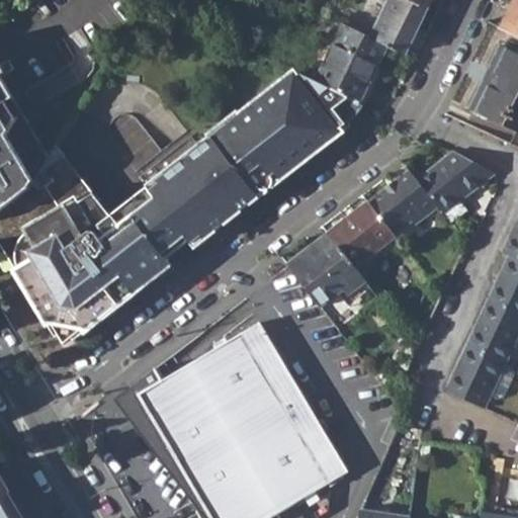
[(389,46),(407,53),(428,8),(411,0),(384,0),(369,35),(389,46)]
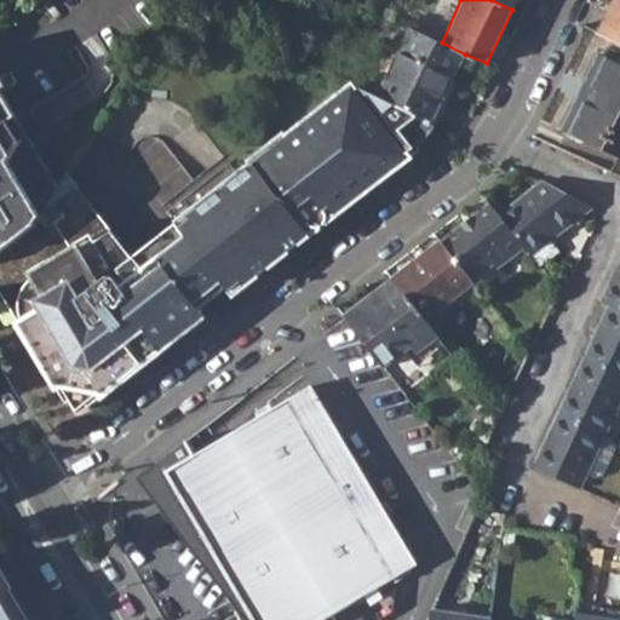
[(619,0),(616,0),(601,34),(619,42),(619,0)]
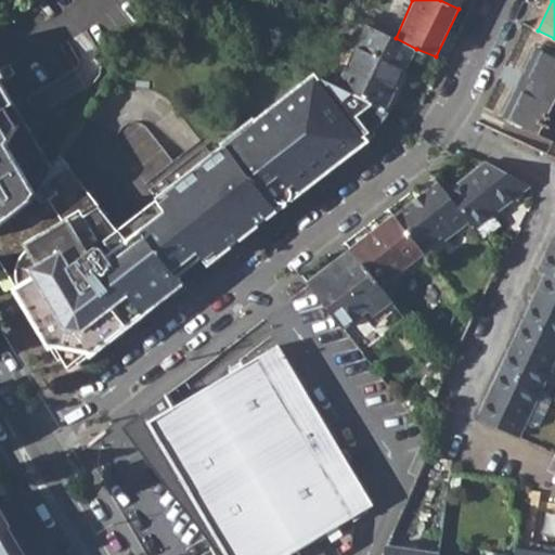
[(239,37),(254,43),(260,33),(245,24),(239,37)]
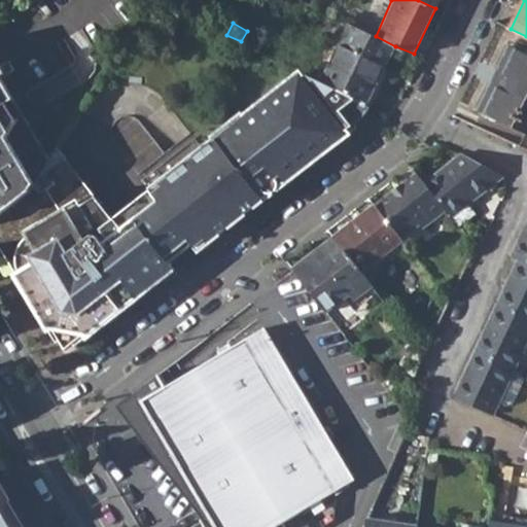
[(380,76),(395,46),(376,36),(351,24),(323,82),(361,101),(372,105),(385,79),(380,76)]
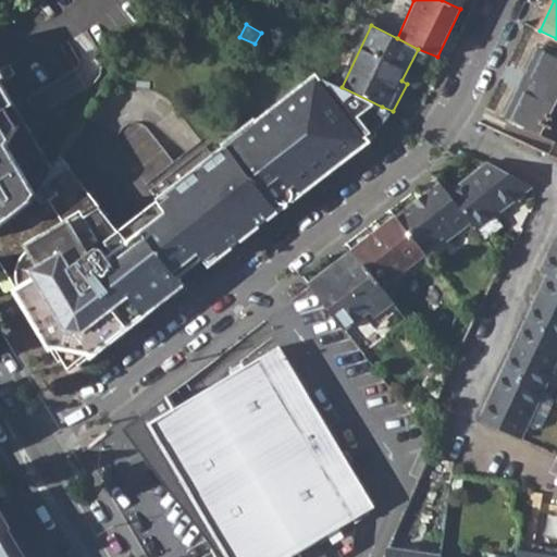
[(556,57),(543,50),(508,119),(555,140),(549,155),(556,158),(556,57)]
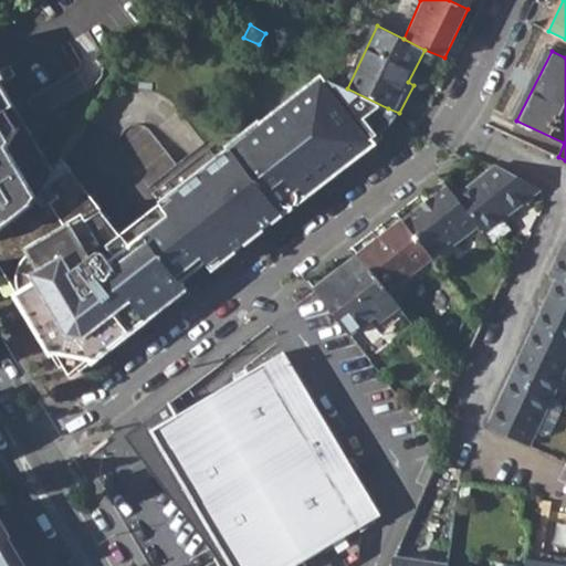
[(0,228),(30,203),(52,169),(0,83),(0,77),(12,71),(7,61),(0,63),(0,228)]
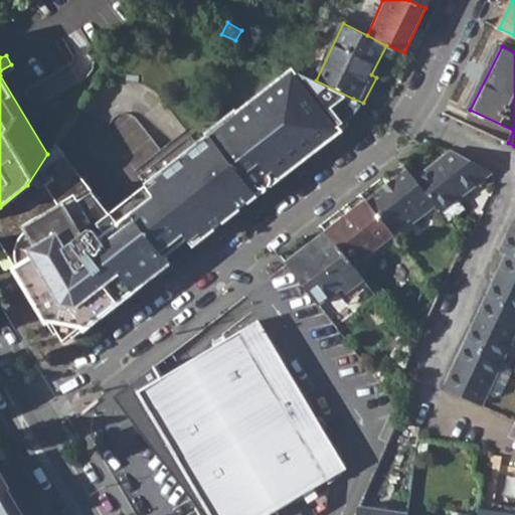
[(213,138),(128,205),(168,256),(193,238),(198,244),(261,195),(255,189),(261,185),(266,189),(272,188),(275,183),(273,175),(277,172),(282,178),(350,124),(348,121),(357,114),(363,103),(353,99),(316,80),(298,71),(242,114),(239,111),(210,133),(213,138)]
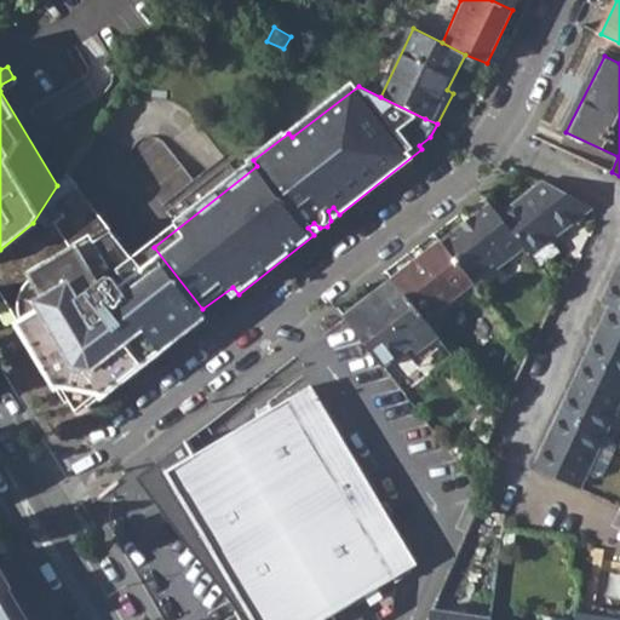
[(107,396),(208,316),(202,309),(154,247),(139,257),(69,165),(57,185),(33,223),(0,250),(0,288),(29,337),(58,388),(63,384),(80,409),(104,392),(107,396)]
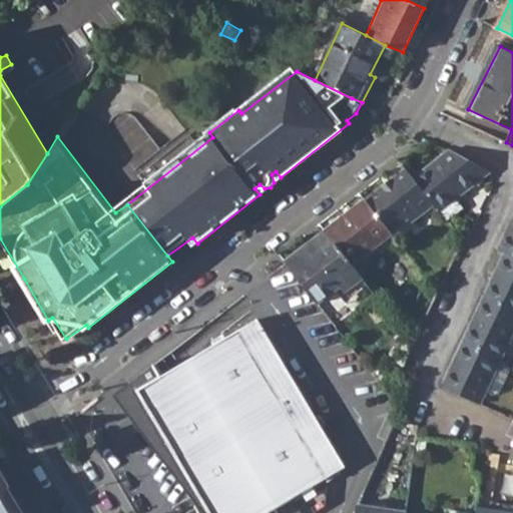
[(439,204),(441,207),(456,194),(491,166),(452,149),(417,178),(439,204)]
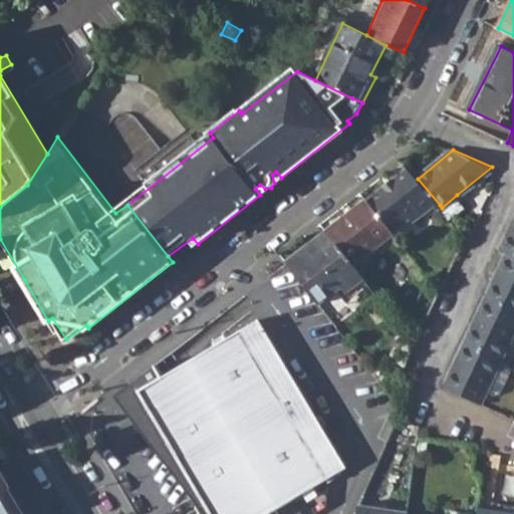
[(420,221),(440,205),(418,179),(409,169),(367,202),(393,234),(414,217),(420,221)]
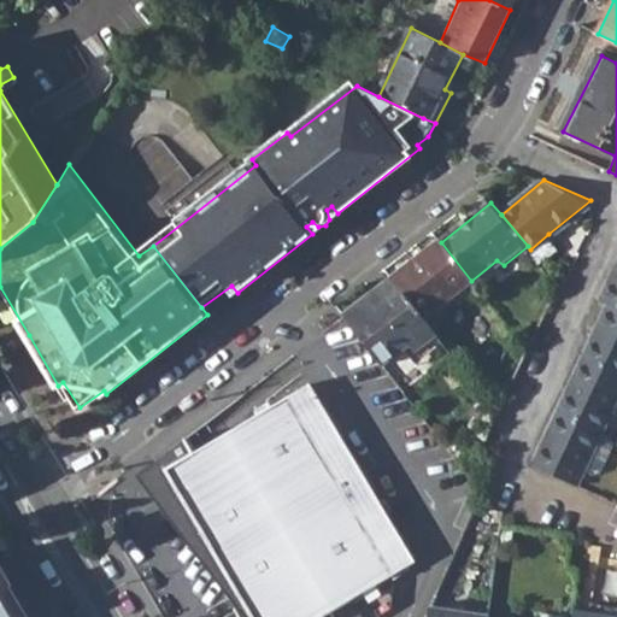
[(548,234),(530,250),(539,259),(557,246),(548,234)]
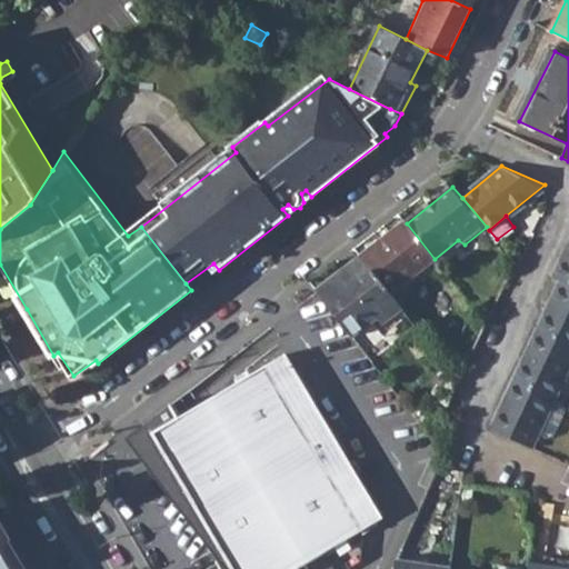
[(362,256),(390,293),(435,259),(407,223),(362,256)]
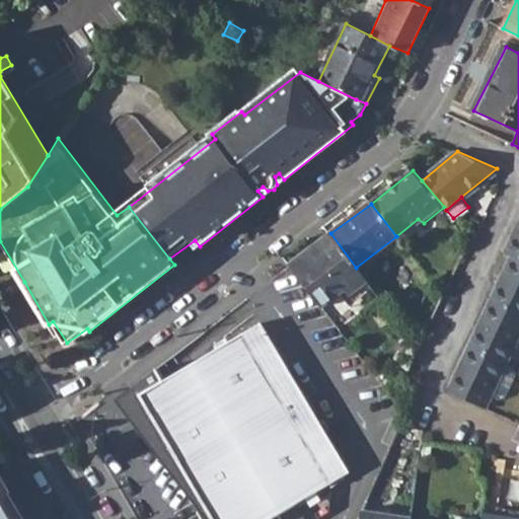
[(449,390),(490,408),(496,394),(510,361),(518,340),(518,216),(504,249),(510,252),(449,390)]
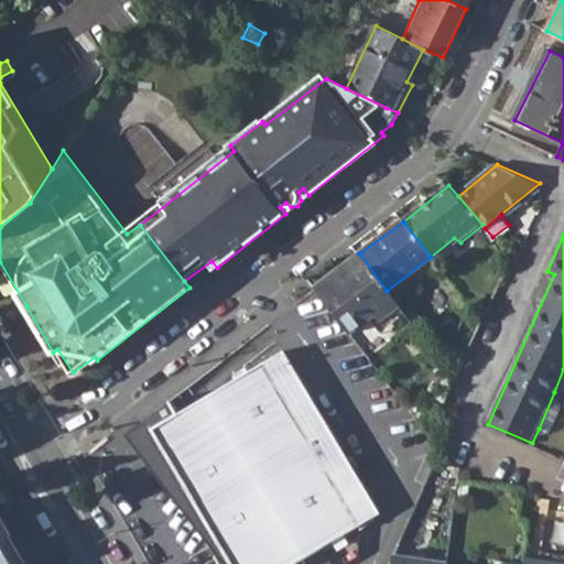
[(315,289),(351,333),(375,315),(379,321),(400,306),(387,291),(359,253),(315,289)]
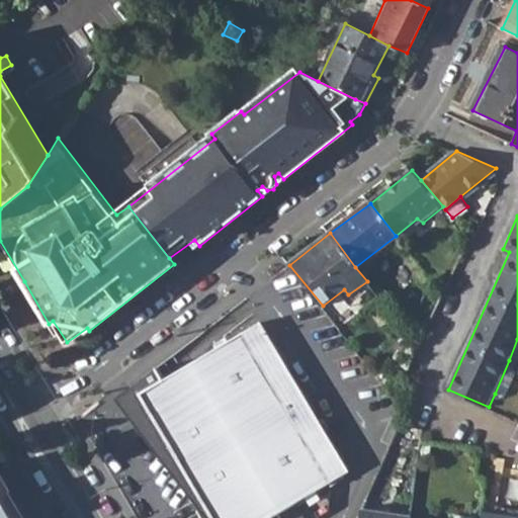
[(271,517),(350,469),(260,321),(163,379),(155,367),(146,374),(152,385),(130,401),(148,426),(154,422),(213,517),(271,517)]
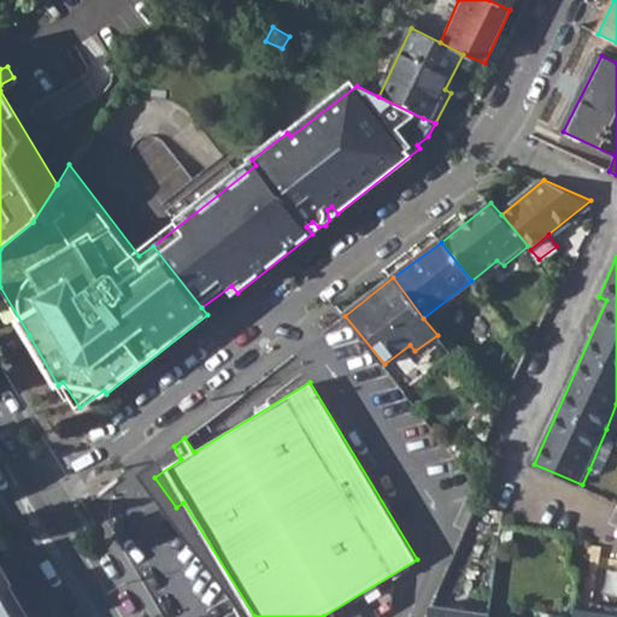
[(606,429),(589,469),(599,474),(606,470),(616,446),(616,436),(616,434),(606,429)]
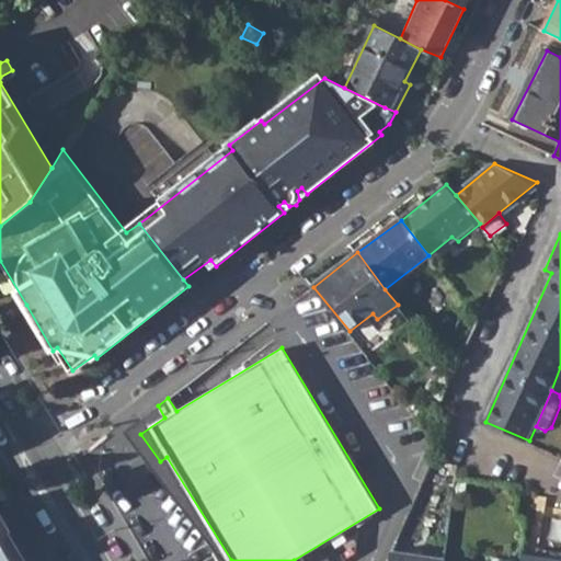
[(140,434),(164,418),(158,405),(128,431),(227,560),(231,560),(167,457),(160,461),(140,434)]
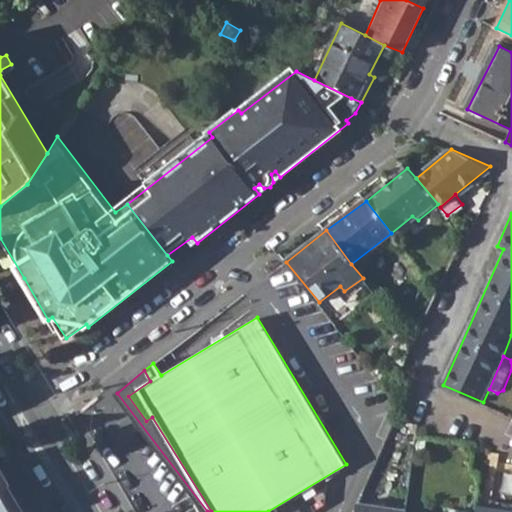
[(0,511),(25,511),(0,469),(0,511)]
